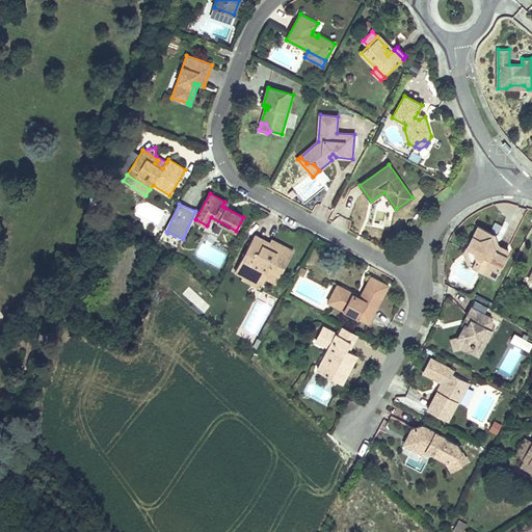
[(497,245),(494,235),(478,227),(468,246),(474,250),(477,259),(474,266),(495,276),(508,250),(497,245)]
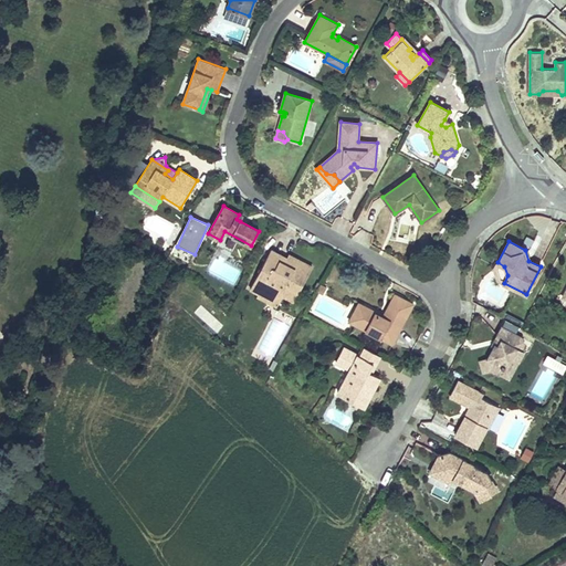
[(230,253),(242,260),(249,249),(238,242),(230,253)]
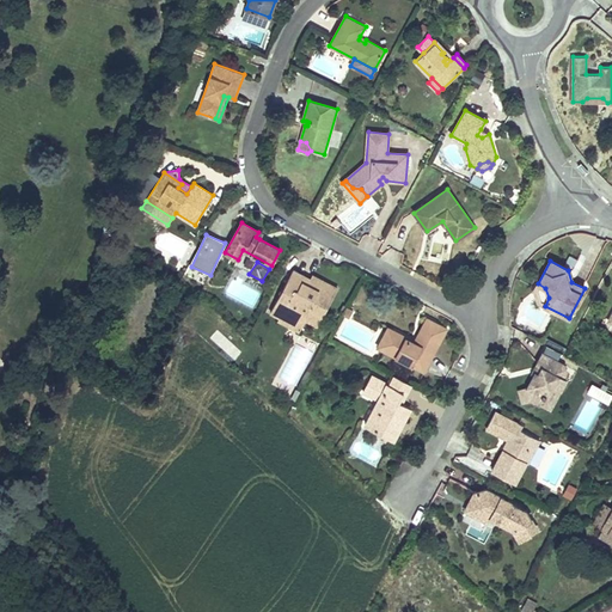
[(305,276),(293,270),(270,312),(280,317),(281,318),(285,312),(294,317),(298,312),(307,317),(306,319),(318,326),(337,289),(312,276),(311,279),(308,283),(304,280),(305,276)]
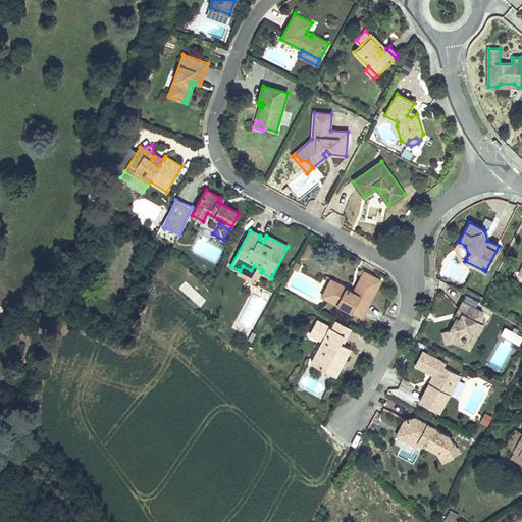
[(468,254),(465,246),(459,242),(456,248),(459,258),(465,261),(468,254)]
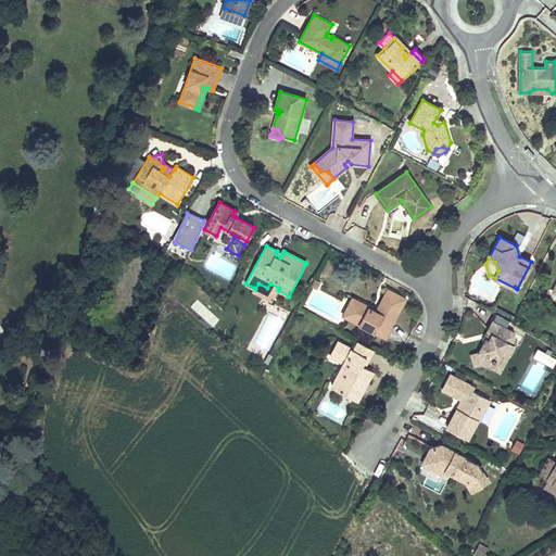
[(279,288),(270,283),(267,288),(258,283),(255,289),(254,288),(253,291),(273,301),(278,290),(279,288)]
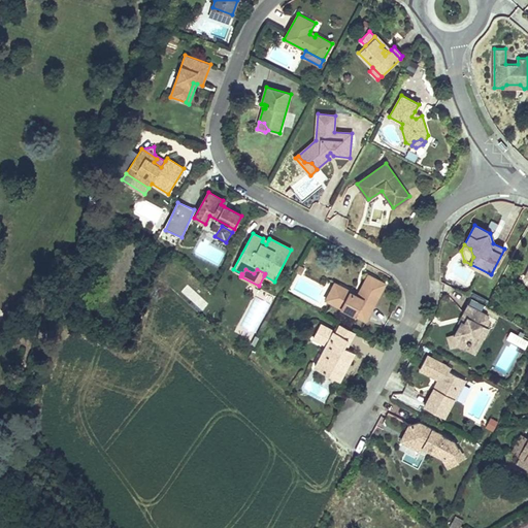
[(334,304),(366,321),(386,284),(368,274),(357,296),(354,295),(355,293),(339,285),(334,294),(338,296),(334,304)]
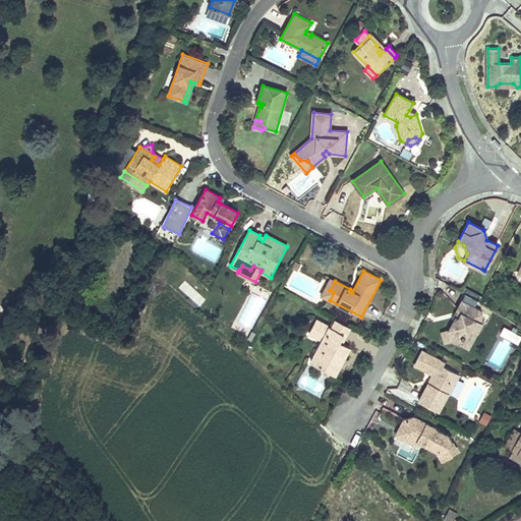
[(330,290),(335,281),(331,279),(322,296),(330,300),(334,292),(330,290)]
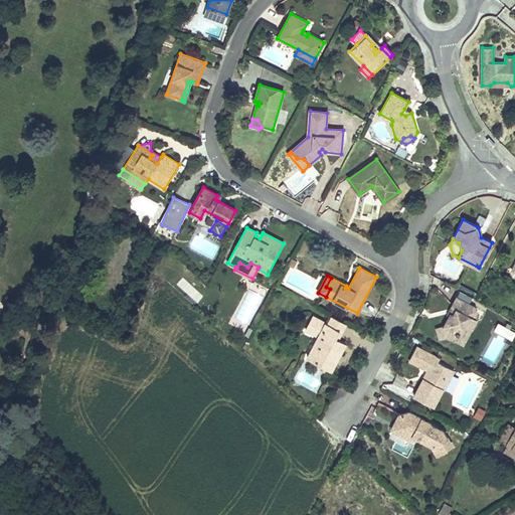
[(454,307),(459,299),(456,297),(447,314),(449,315),(450,314),(452,315),(455,310),(454,307)]
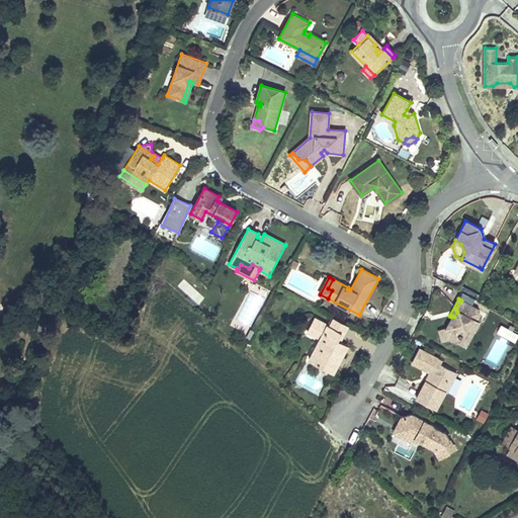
[(478,309),(461,300),(456,309),(457,312),(454,317),(452,316),(451,317),(446,328),(449,339),(456,342),(460,334),(465,337),(469,328),(475,331),(479,322),(477,321),(480,316),(478,309)]
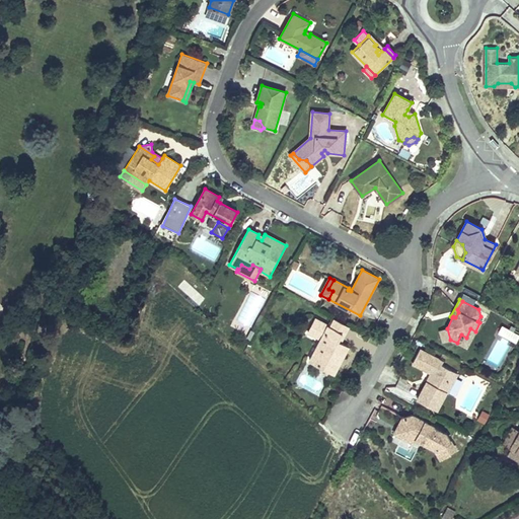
[(326,330),(317,325),(320,320),(315,318),(308,331),(321,339),(326,330)]
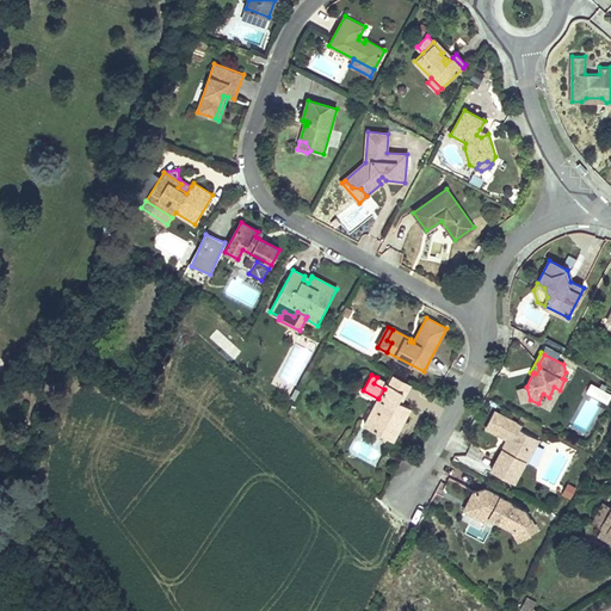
[(411,384),(395,375),(390,384),(403,392),(399,401),(401,402),(411,384)]
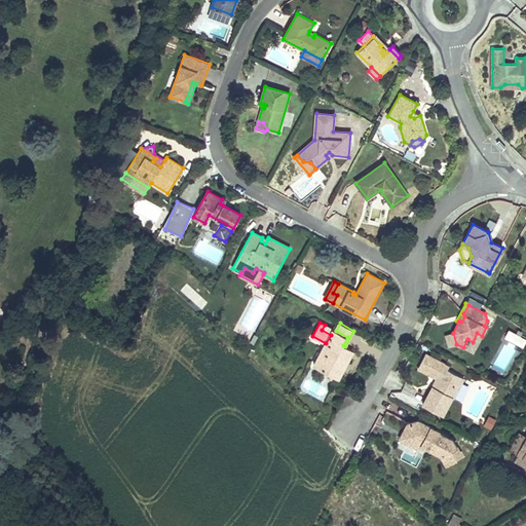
[(345,346),(343,345),(347,337),(336,331),(325,325),(322,330),(331,335),(326,343),(314,366),(338,378),(344,367),(342,366),(344,361),(347,362),(353,350),(345,346)]
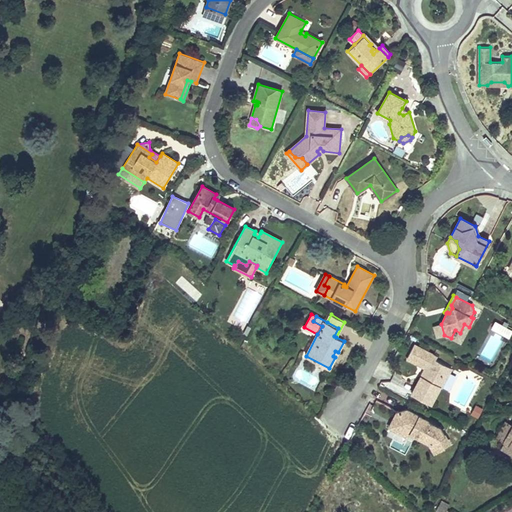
[(511,328),(493,322),(490,331),(509,338),(511,330),(511,328)]
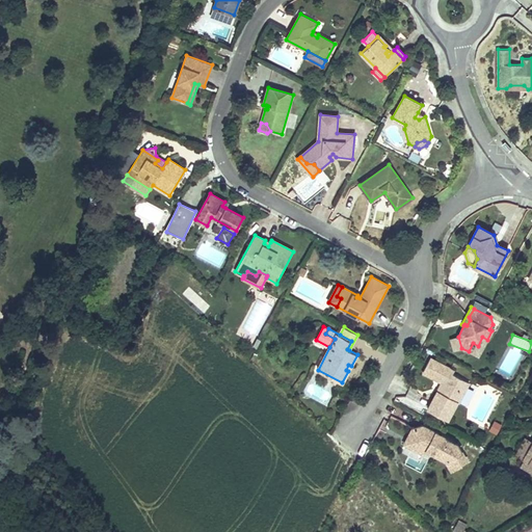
[(453,350),(461,348),(458,337),(450,339),(453,350)]
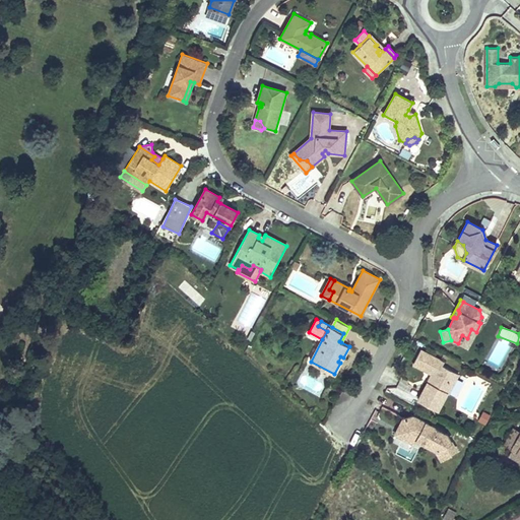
[(467,348),(476,332),(471,329),(467,338),(462,335),(458,343),(467,348)]
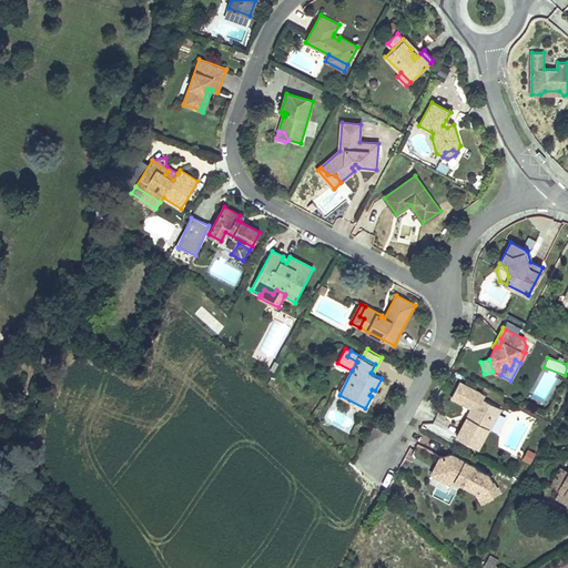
[(467,417),(457,437),(478,448),(488,429),(489,430),(501,409),(483,399),(485,395),(460,382),(454,394),(462,398),(460,401),(473,407),(475,412),(472,419),(467,417)]
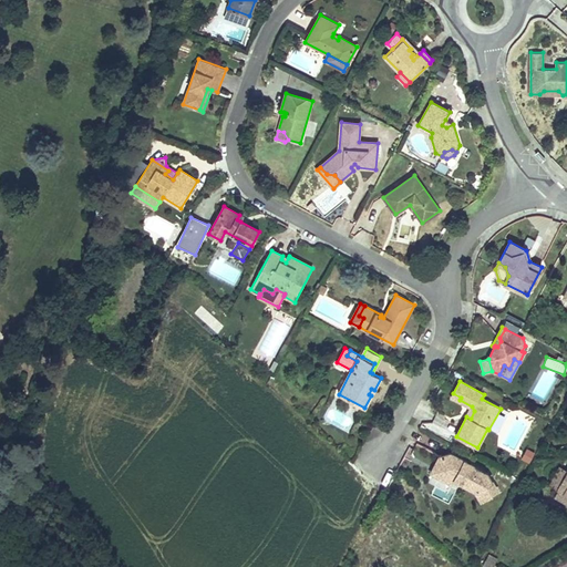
[(534,453),(527,450),(522,460),(528,463),(534,453)]
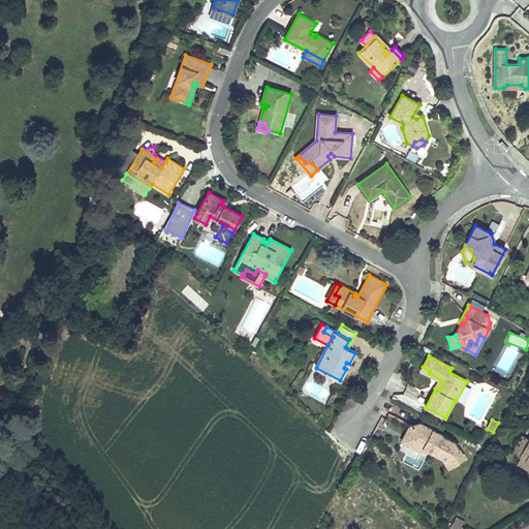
[(455,442),(442,435),(442,434),(421,423),(409,427),(404,436),(415,442),(419,440),(425,443),(424,446),(434,452),(435,449),(442,454),(444,458),(443,458),(449,468),(459,462),(459,461),(464,457),(455,442)]
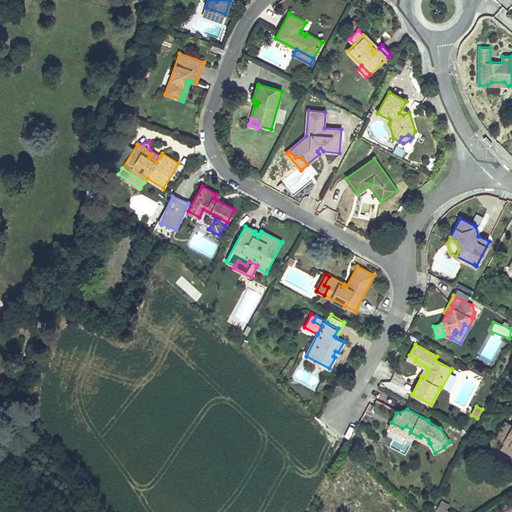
[(411,429),(406,426),(402,428),(391,422),(389,426),(408,436),(410,432),(411,429)]
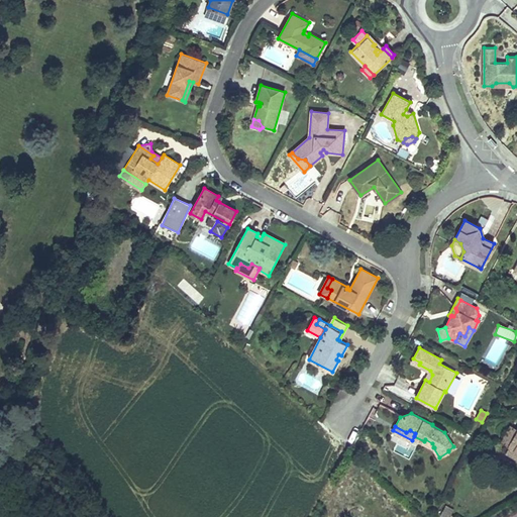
[(502,441),(509,445),(516,431),(516,429),(511,426),(502,441)]
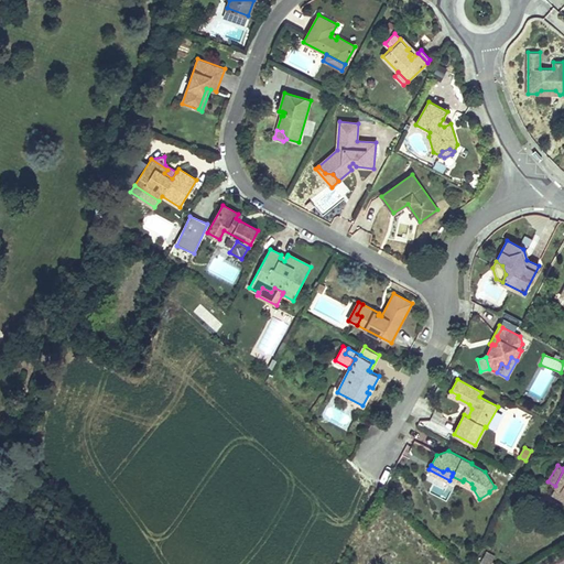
[(563,490),(557,487),(553,494),(563,499),(563,490)]
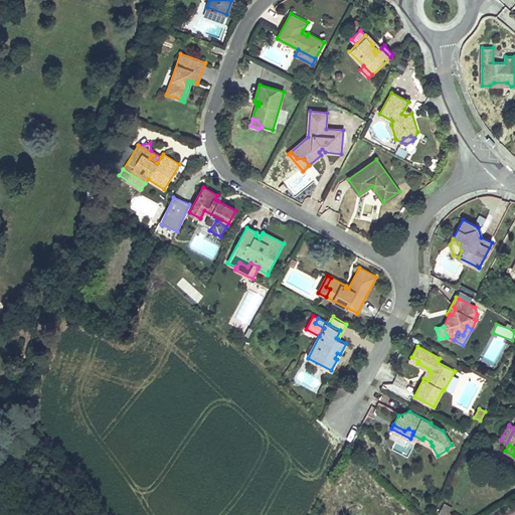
[(445,504),(442,509),(449,512),(452,508),(445,504)]
